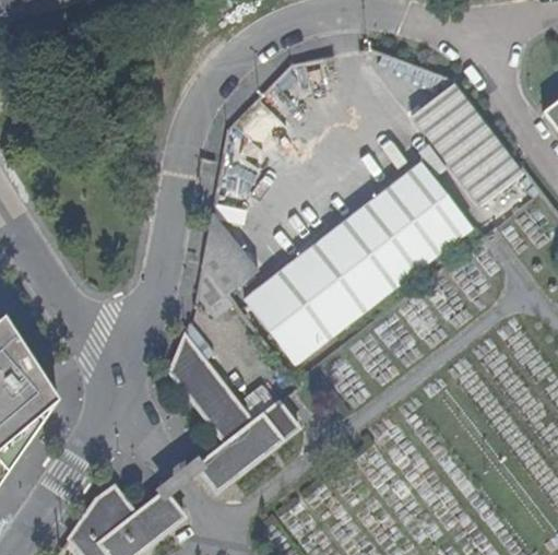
[(482,203),(524,169),(453,80),(411,113),(482,203)]
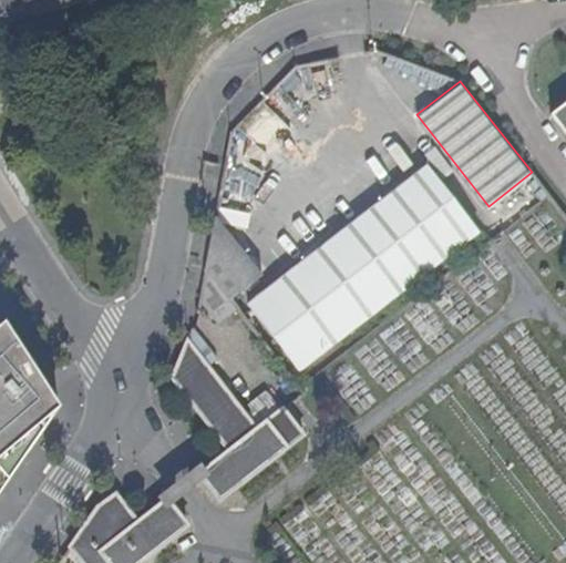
[(565,100),(552,111),(565,130),(565,100)]
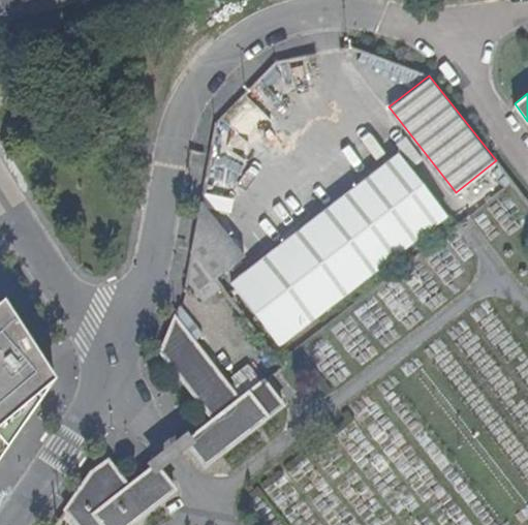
[(230,135),(216,120),(199,211),(224,215),(228,190),(221,189),(230,135)]
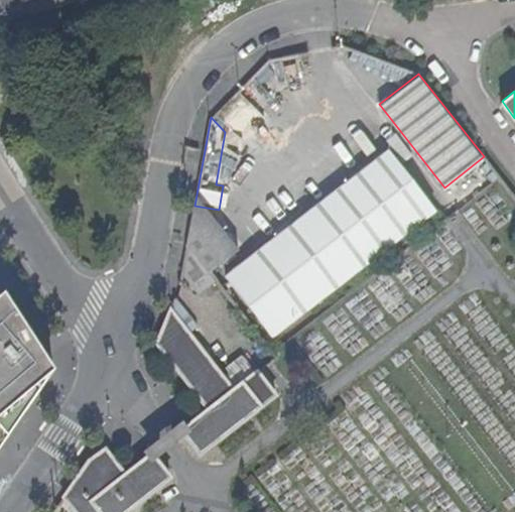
[(273,334),(435,208),(388,147),(227,272),(273,334)]
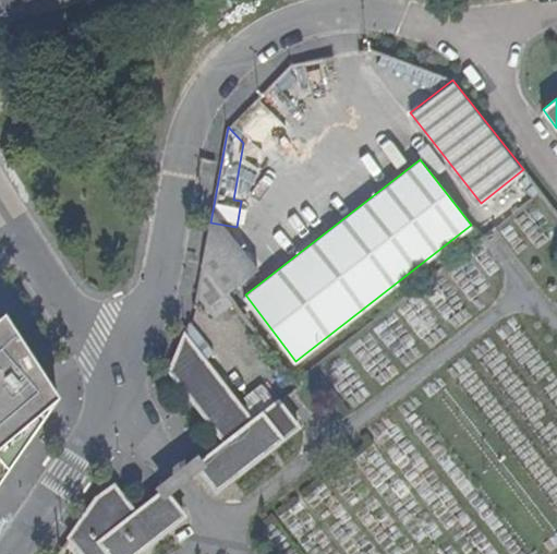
[(250,273),(210,223),(203,263),(226,292),(250,273)]
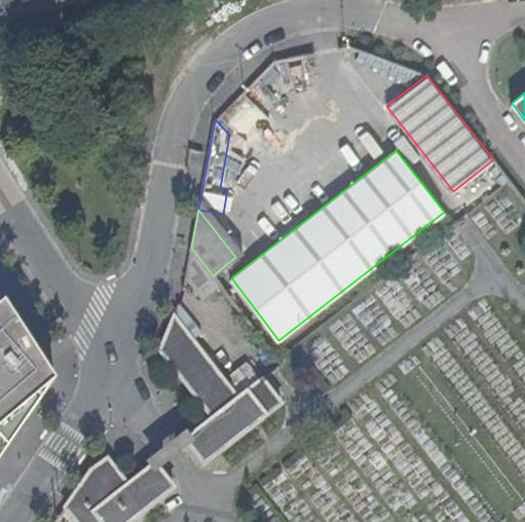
[(213,275),(191,248),(187,270),(204,293),(218,282),(213,275)]
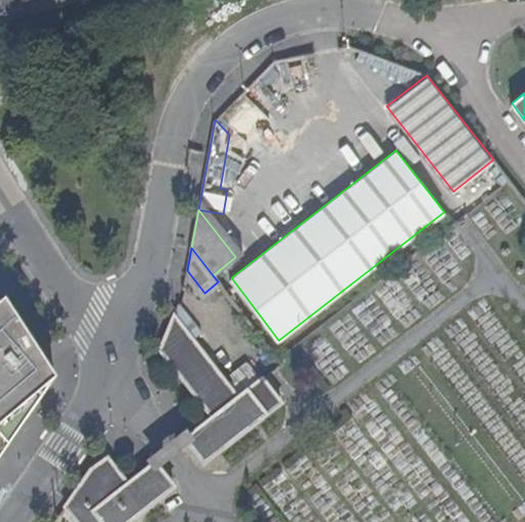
[(0,302),(0,458),(55,377),(5,299),(0,302)]
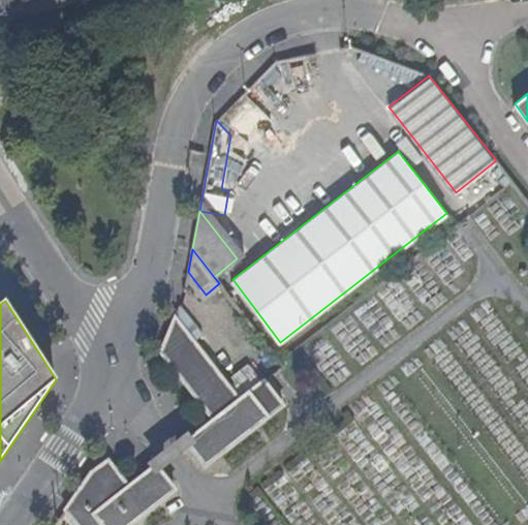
[(176,314),(161,348),(214,418),(187,438),(188,440),(206,463),(282,402),(265,378),(261,380),(245,394),(240,398),(176,314)]
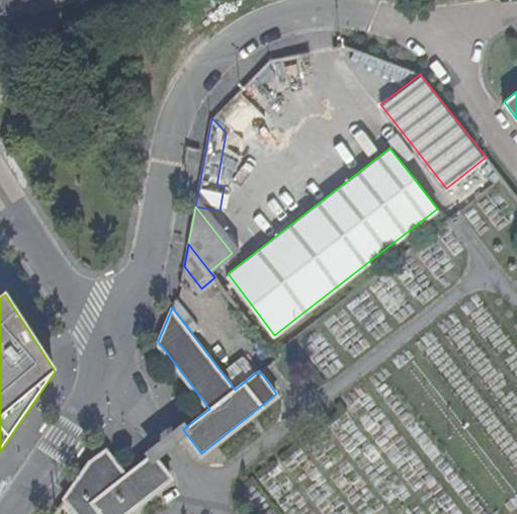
[(240,386),(256,372),(245,357),(228,369),(240,386)]
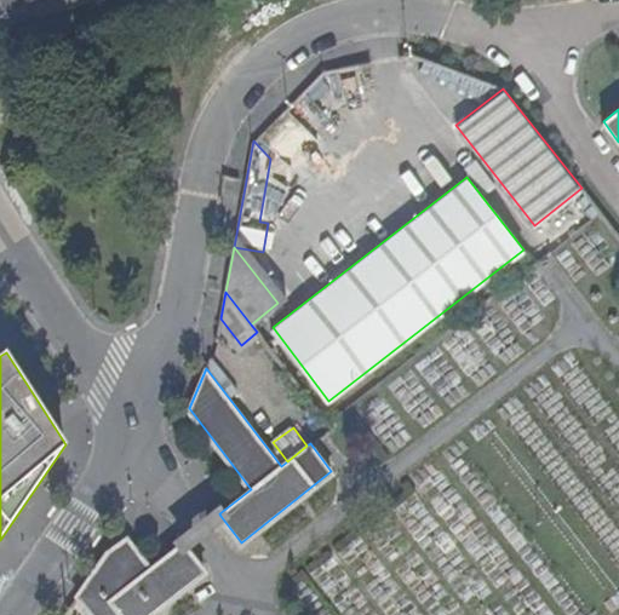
[(126,535),(105,552),(78,593),(93,614),(148,614),(205,572),(185,544),(184,542),(153,567),(126,535)]
